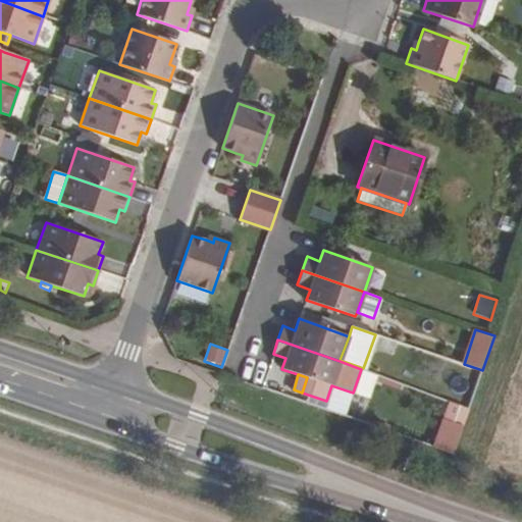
[(449,402),(444,417),(464,424),(469,408),(449,402)]
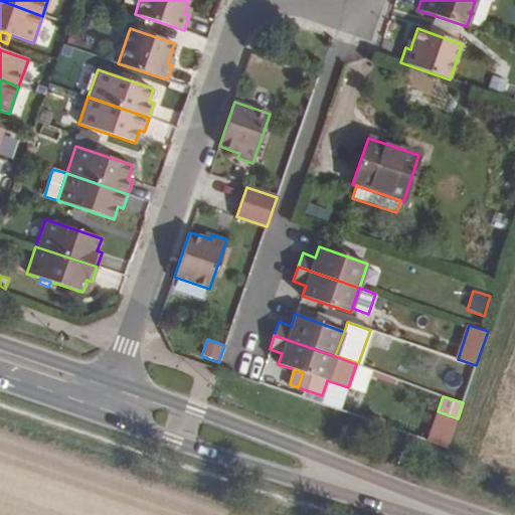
[(458,419),(440,413),(431,441),(448,447),(458,419)]
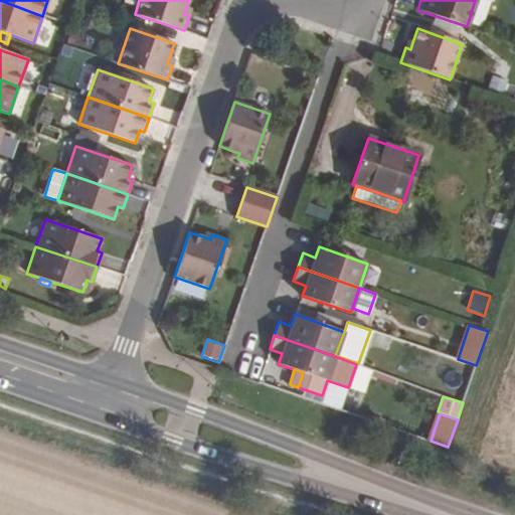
All buildings are outlined.
